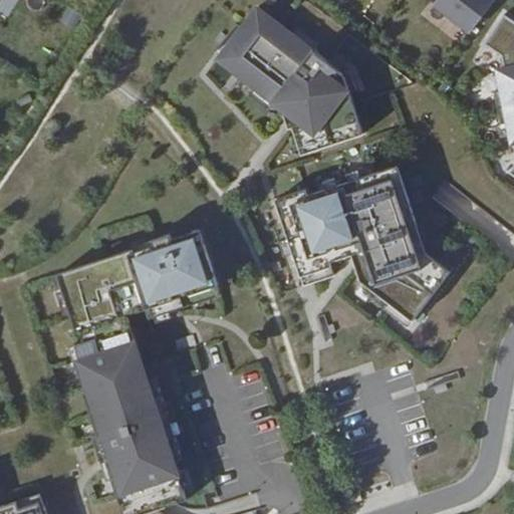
[(494,0),(437,0),(433,7),(468,34),(494,0)]
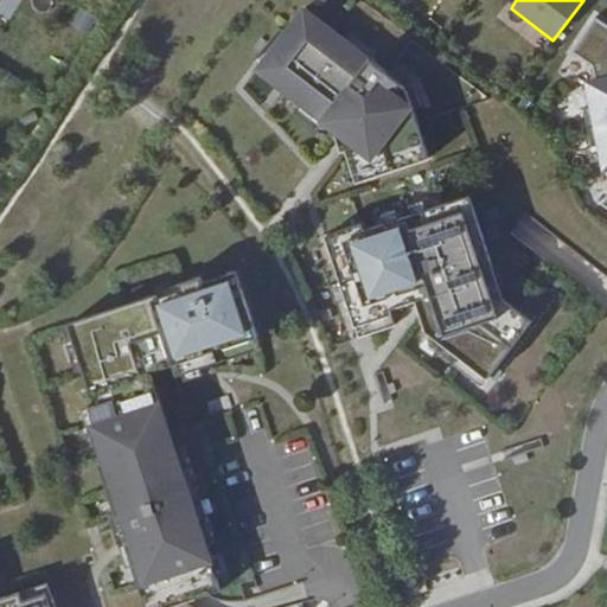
[(403,89),(302,13),(262,66),(289,88),(283,95),(334,138),(337,155),(353,149),(364,181),(427,159),(403,89)]
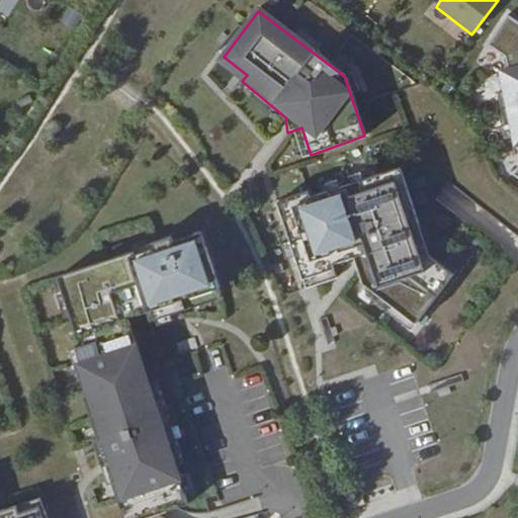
[(517,24),(506,17),(487,46),(504,58),(507,73),(502,74),(506,93),(497,95),(503,126),(512,125),(515,144),(517,143),(517,167),(513,176),(517,179),(517,24)]
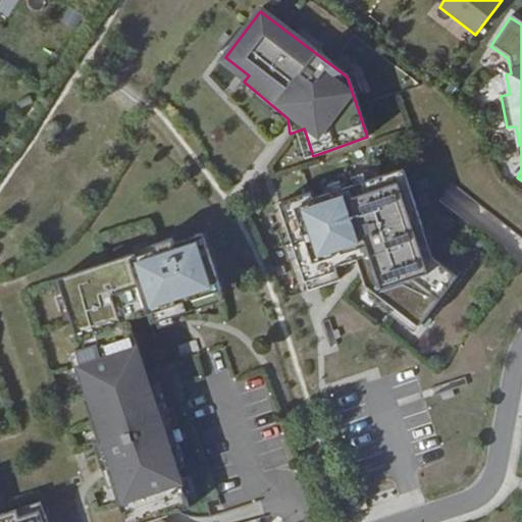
[(420,228),(402,170),(310,202),(309,196),(277,206),(306,293),(336,282),(331,269),(355,261),(365,289),(416,327),(454,277),(431,259),(425,264),(416,255),(409,232),(420,228)]
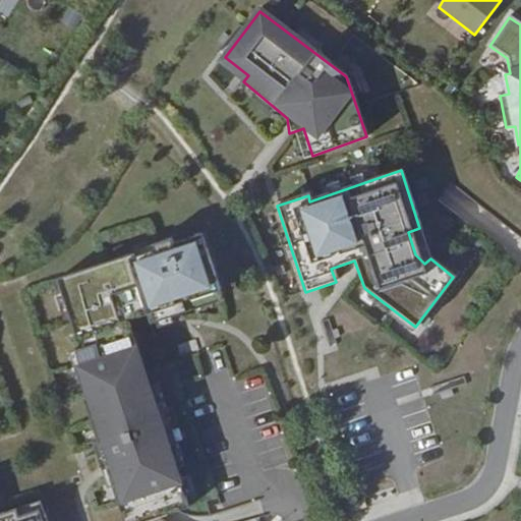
[(224,292),(206,235),(177,244),(175,238),(159,243),(161,250),(138,257),(137,252),(61,278),(80,337),(76,338),(94,392),(84,395),(103,451),(110,449),(115,464),(107,466),(125,520),(148,520),(189,508),(177,470),(186,467),(161,387),(152,390),(129,323),(155,314),(158,324),(196,311),(193,302),(224,292)]
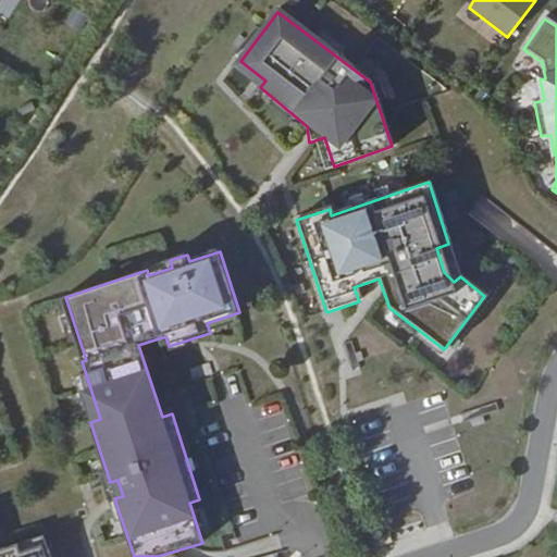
[(0,549),(0,556),(51,556),(45,535),(0,549)]
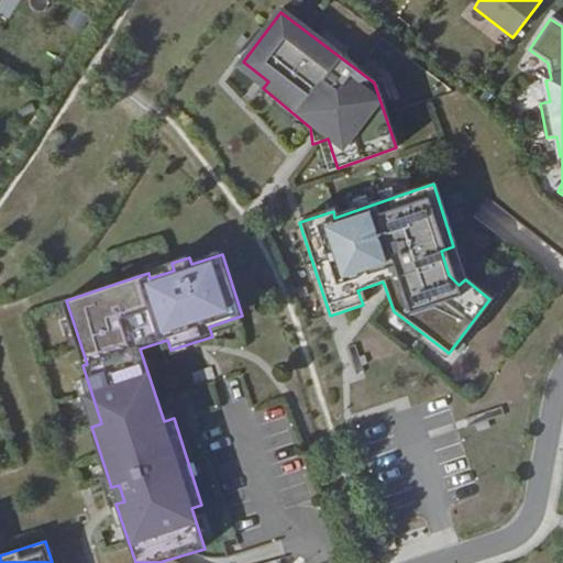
All buildings are outlined.
